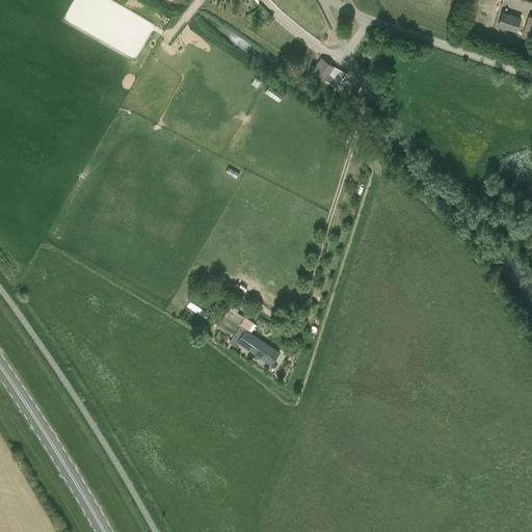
[(517,28),(522,16),(504,9),(500,23),(517,28)]
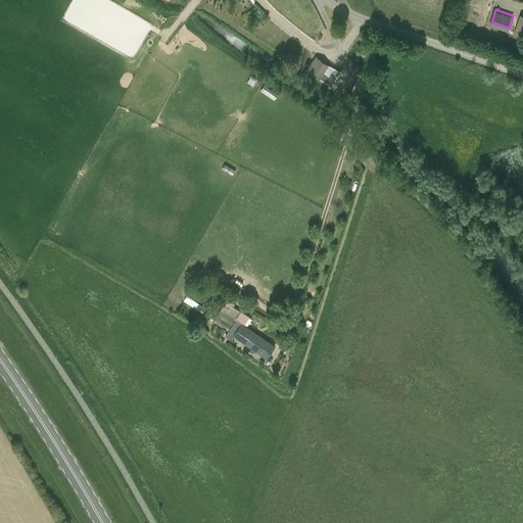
[(513,33),(522,36),(522,14),(520,14),(513,33)]
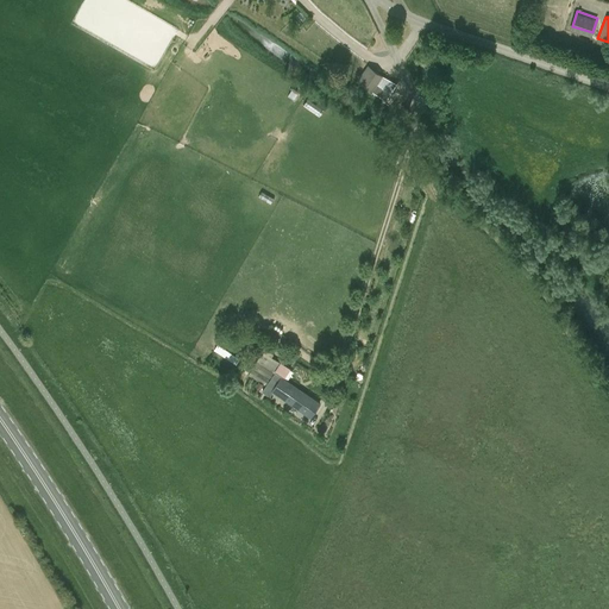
[(437,76),(434,62),(421,64),(425,77),(437,76)]
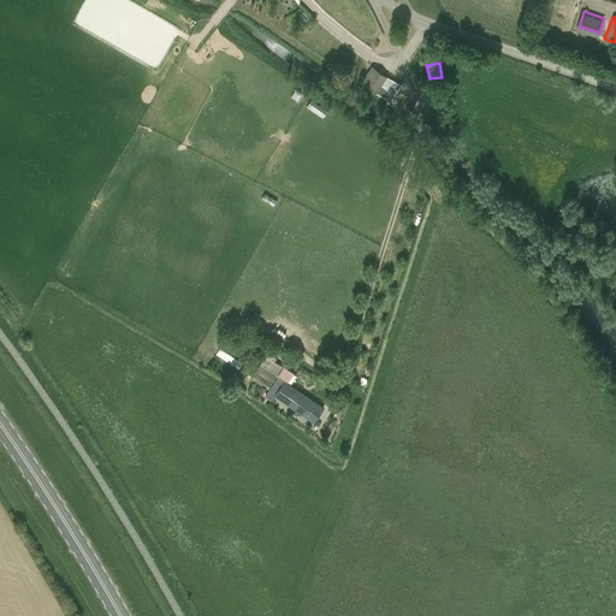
[(361,82),(391,101),(396,94),(383,84),(388,77),(372,66),(361,82)]
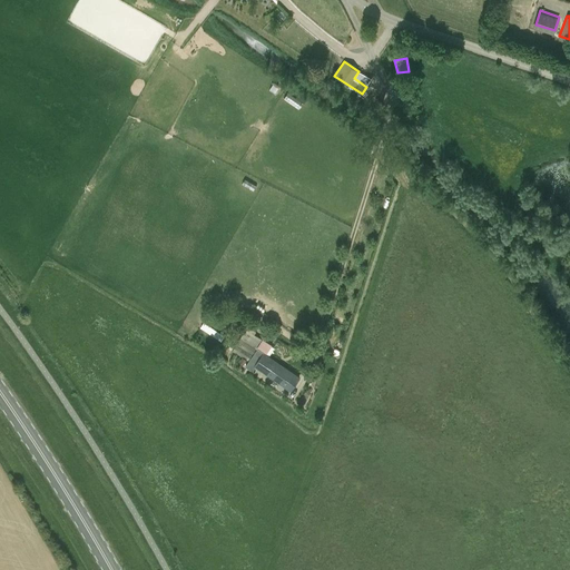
[(204,322),(200,327),(219,338),(223,333),(204,322)]
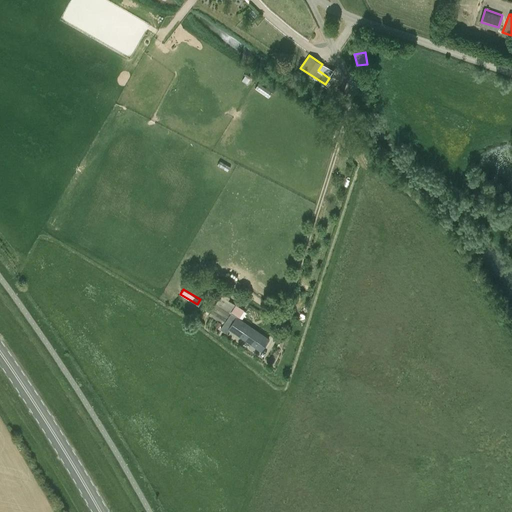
[(209,315),(224,324),(231,314),(216,304),(209,315)]
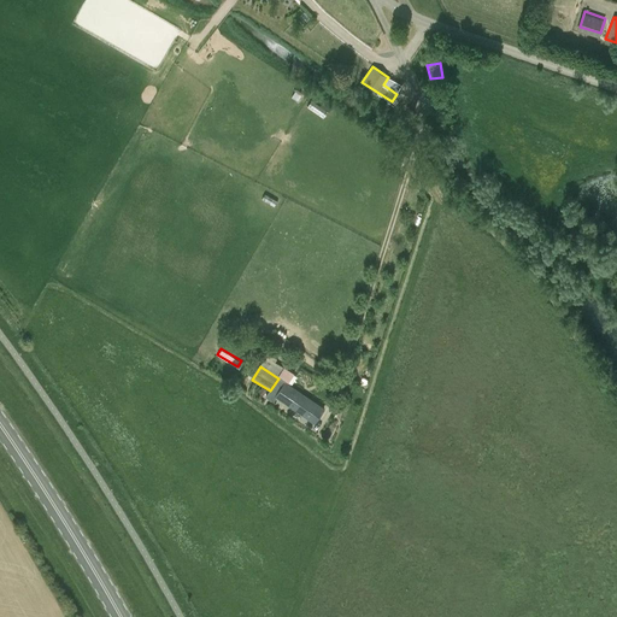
[(324,409),(285,381),(274,395),(315,423),(324,409)]
